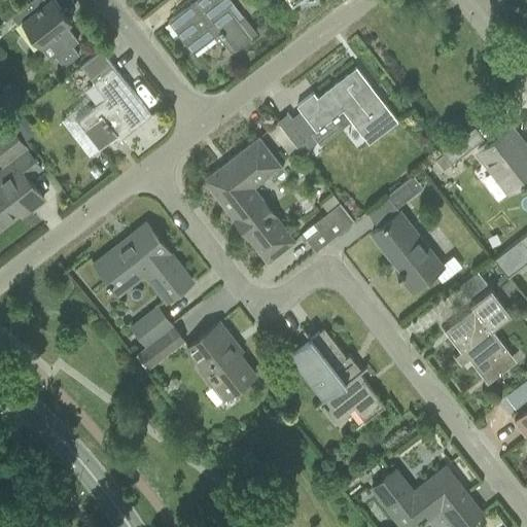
[(45,0),(30,0),(10,15),(16,24),(20,21),(40,46),(48,40),(59,54),(55,56),(63,66),(78,54),(72,45),(78,41),(67,26),(71,23),(67,16),(71,12),(66,5),(61,9),(54,0),(47,0),(46,1),(45,0)]
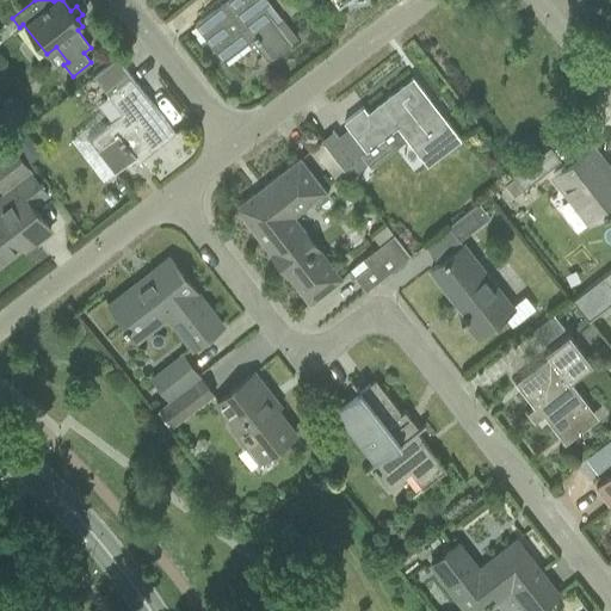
[(270,1),(269,0),(228,0),(196,25),(223,62),(251,41),(267,62),(296,41),(281,20),(276,24),(263,7),(270,1)]
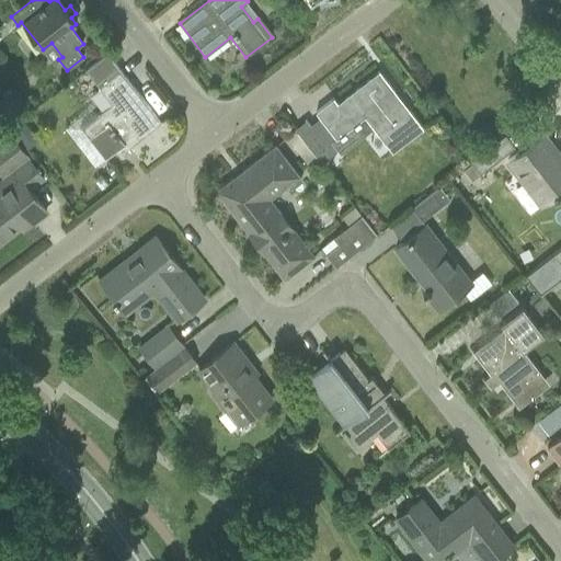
[(112,103),(81,126),(105,157),(116,149),(122,157),(130,150),(128,147),(160,122),(160,121),(159,122),(107,53),(86,69),(112,103)]
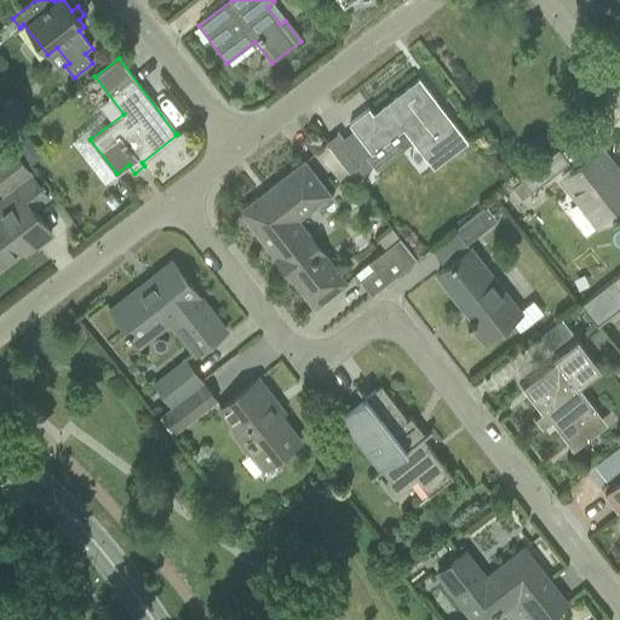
[(403,127),(434,167),(466,142),(453,124),(449,127),(432,105),(436,102),(419,80),(373,114),(369,110),(350,125),(371,153),(403,127)]
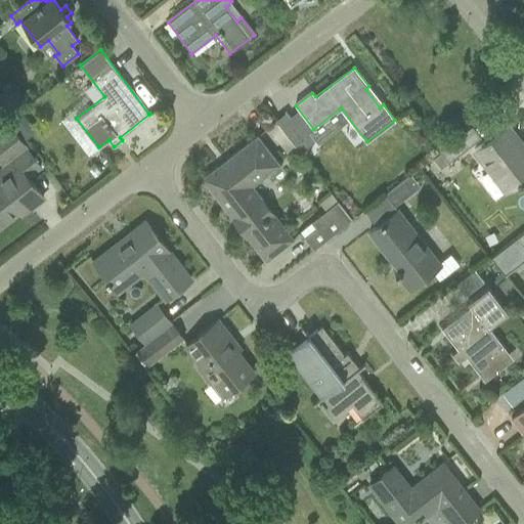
[(310,131),(304,135),(287,113),(275,121),(300,153),(316,139),(310,131)]
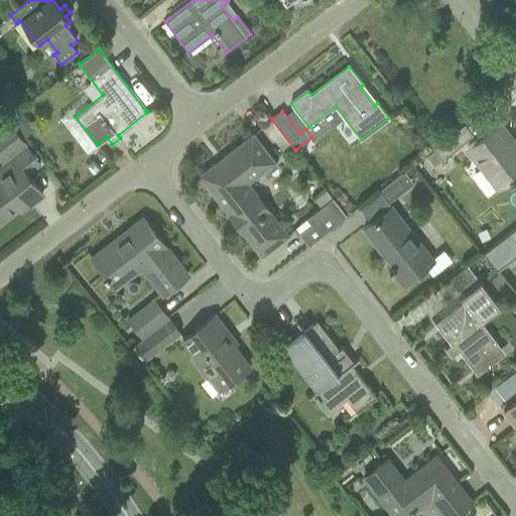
[(2,168),(5,172),(0,176),(0,220),(19,206),(17,204),(21,201),(23,203),(27,200),(29,204),(42,194),(27,174),(40,164),(9,124),(0,131),(0,159),(5,165),(2,168)]
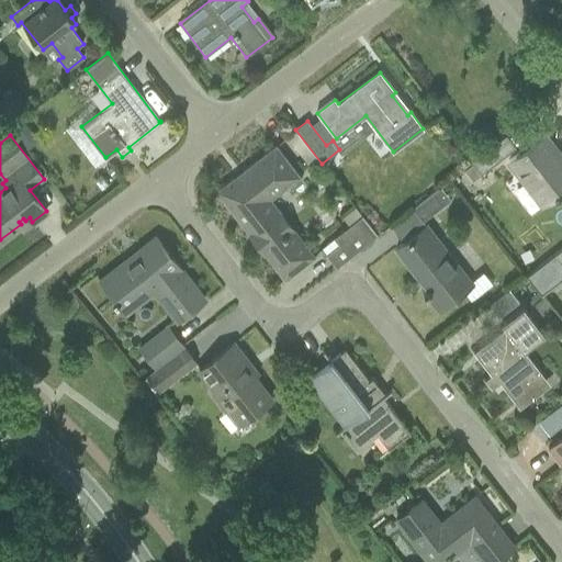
[(520,154),(509,163),(543,205),(561,190),(561,158),(548,139),(543,135),(532,144),(520,154)]
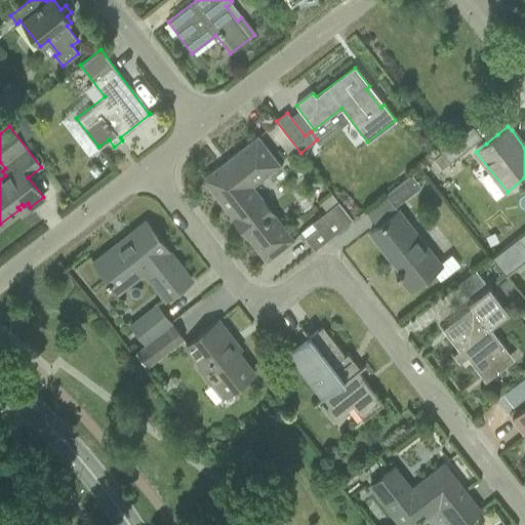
[(439,152),(440,154),(433,159),(441,169),(482,138),(473,127),(439,152)]
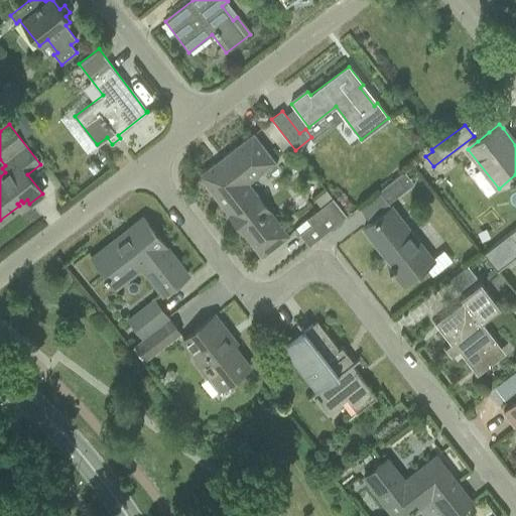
[(215,164),(200,175),(215,196),(214,197),(229,216),(230,216),(261,256),(288,235),(271,212),(264,218),(250,200),(256,196),(247,183),(258,175),(258,176),(264,171),(265,173),(268,173),(275,168),(276,164),(275,162),(253,133),(243,141),(242,141),(235,147),(224,156),(215,164)]
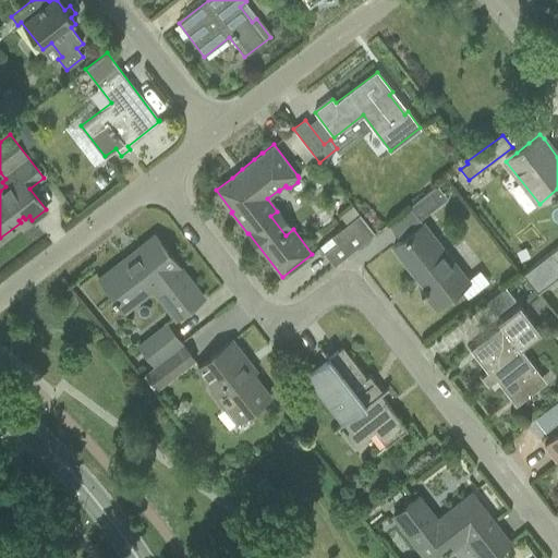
[(437,184),(410,206),(420,219),(448,197),(437,184)]
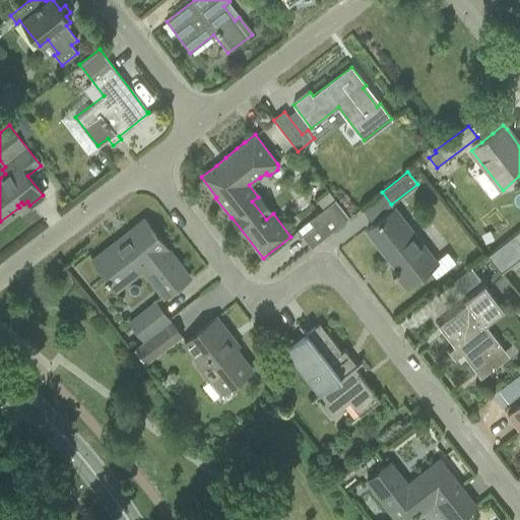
[(312,246),(349,217),(336,200),(311,220),(315,226),(304,236),(312,246)]
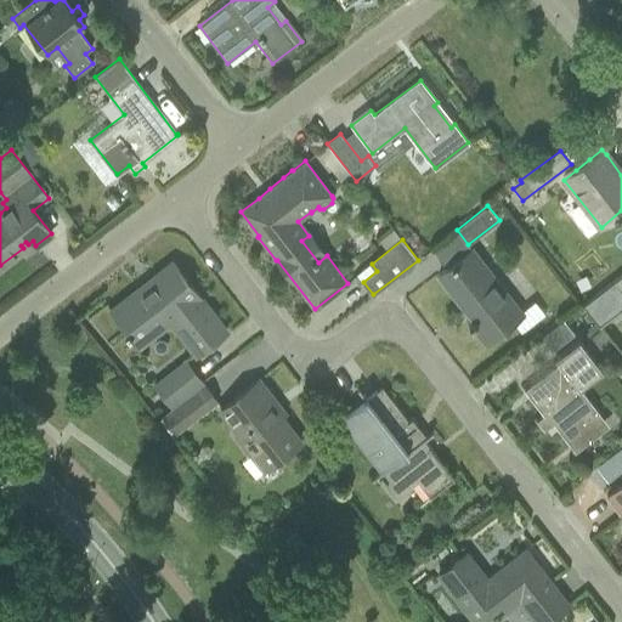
[(520,312),(471,249),(439,275),(474,321),(468,324),(470,328),(473,326),(486,343),(513,322),(521,334),(546,315),(535,301),(520,312)]
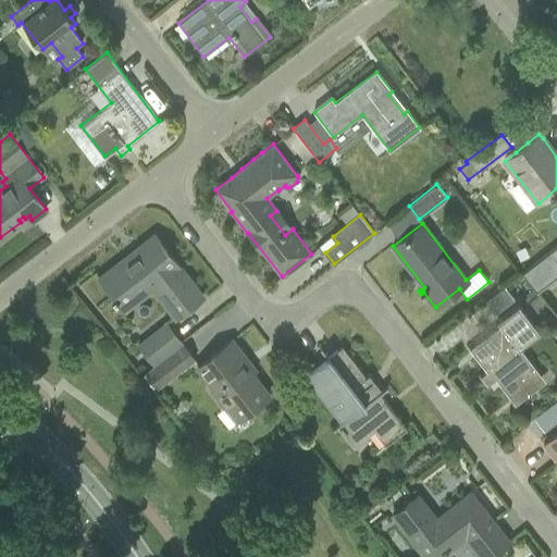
[(152,287),(176,318),(202,297),(155,235),(136,249),(139,255),(109,277),(106,273),(99,279),(124,310),(152,287)]
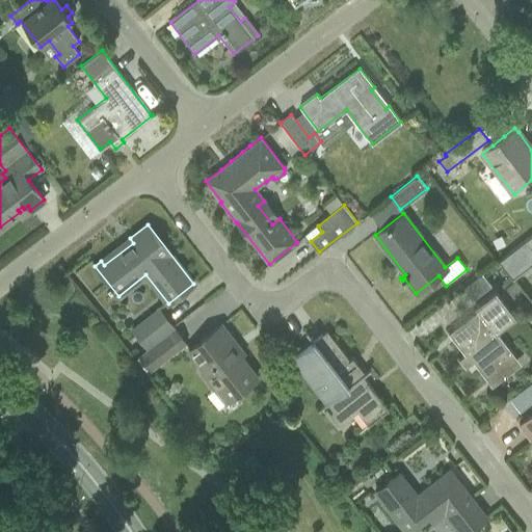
[(525,240),(497,262),(510,280),(531,263),(531,250),(528,245),(529,245),(525,240)]
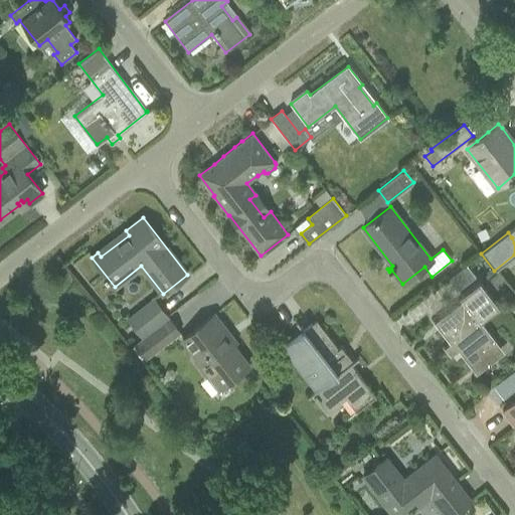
[(467,265),(448,280),(458,292),(476,277),(467,265)]
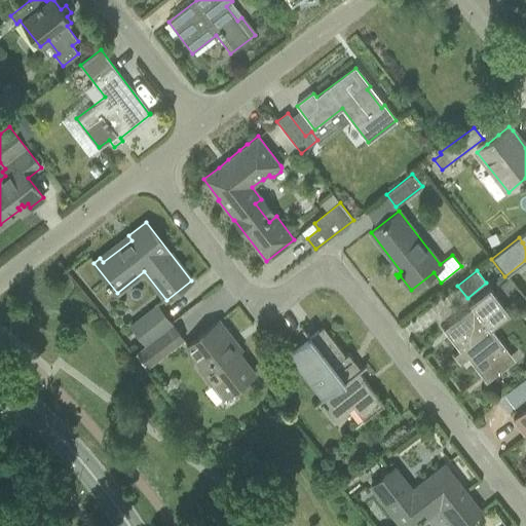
[(508,277),(499,285),(506,295),(516,288),(508,277)]
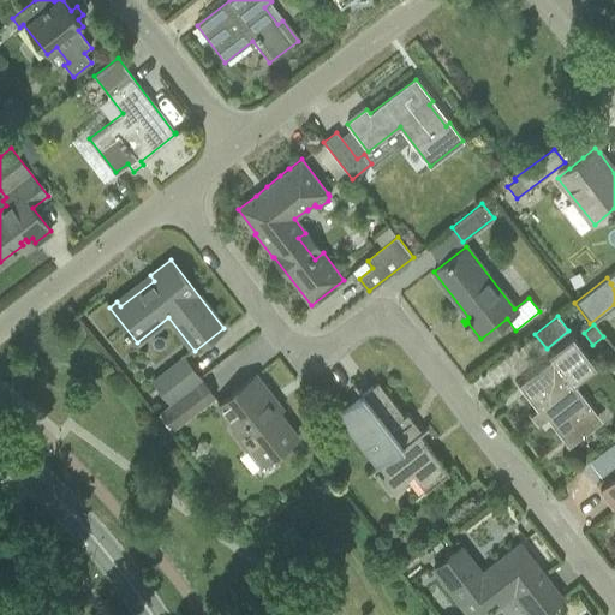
[(550,354),(553,358),(518,384),(537,410),(535,411),(543,421),(547,418),(560,434),(559,435),(568,447),(596,425),(586,412),(592,407),(574,384),(597,366),(573,336),(550,354)]
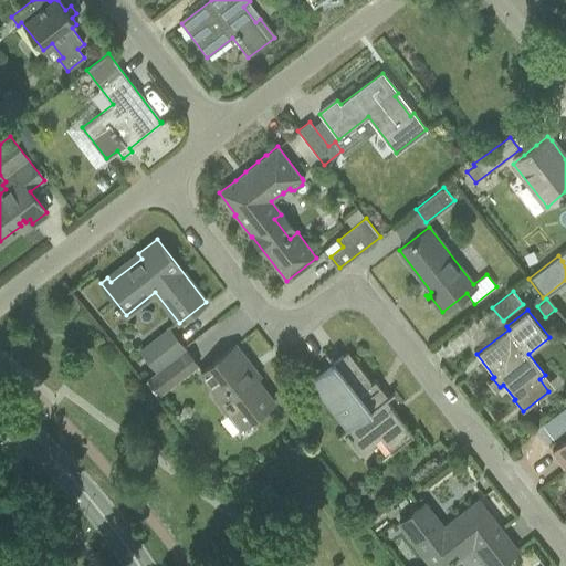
[(142,350),(155,369),(184,347),(169,329),(142,350)]
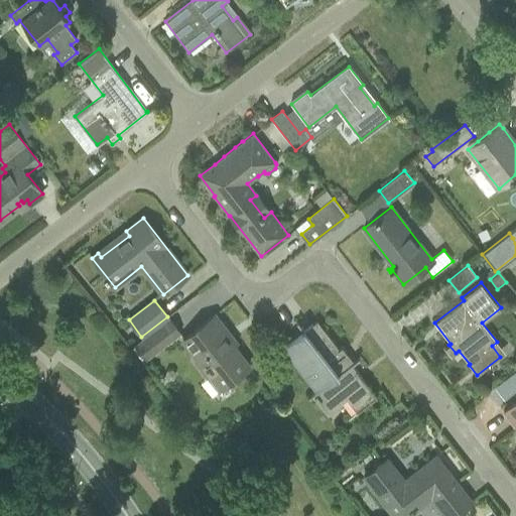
[(183,340),(222,388),(249,367),(222,333),(225,330),(214,315),(183,340)]
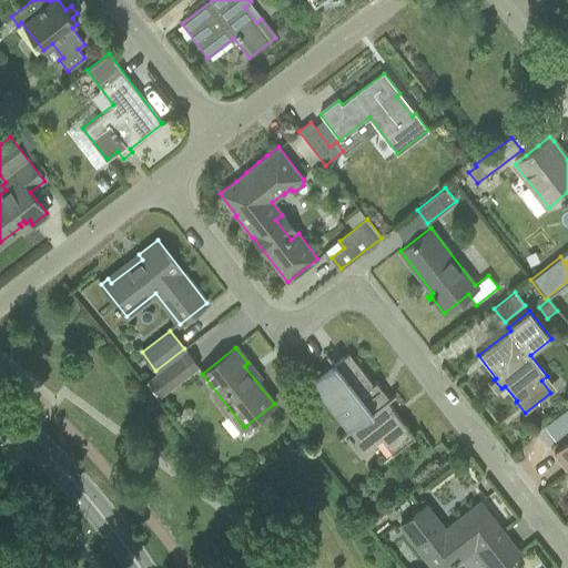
[(150,382),(160,395),(198,366),(188,353),(150,382)]
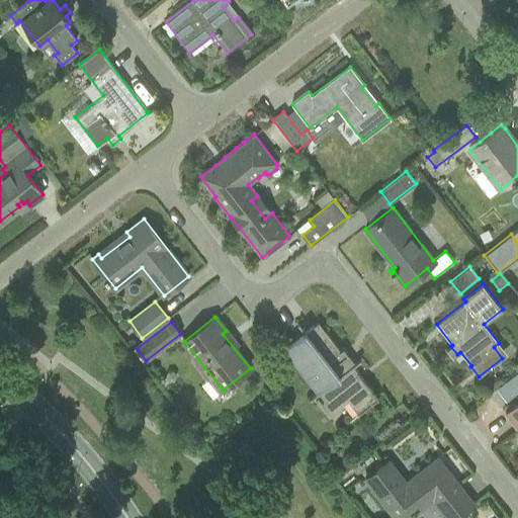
[(347,400),(358,414),(378,399),(353,366),(360,360),(359,359),(351,366),(344,358),(348,355),(343,348),(340,351),(318,323),(306,332),(298,323),(297,324),(305,333),(284,349),(318,393),(315,395),(330,413),(347,400)]
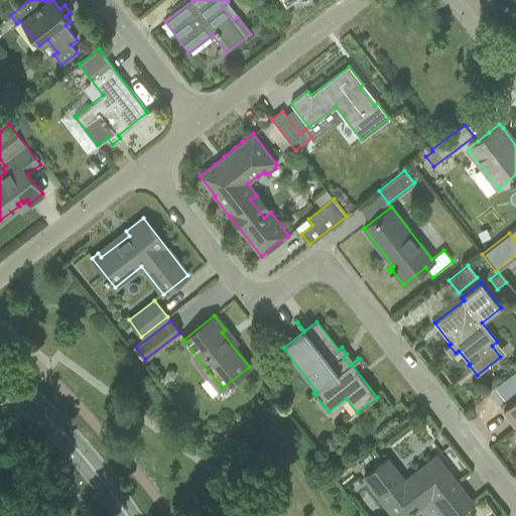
[(515,401),(504,411),(505,413),(509,409),(515,417),(515,422),(514,425),(515,426),(515,425),(515,401)]
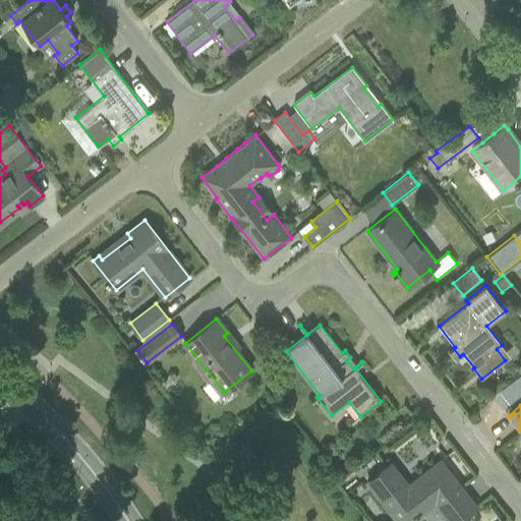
[(368,481),(399,520),(410,520),(436,502),(450,520),(456,520),(475,507),(441,462),(408,486),(391,464),(368,481)]
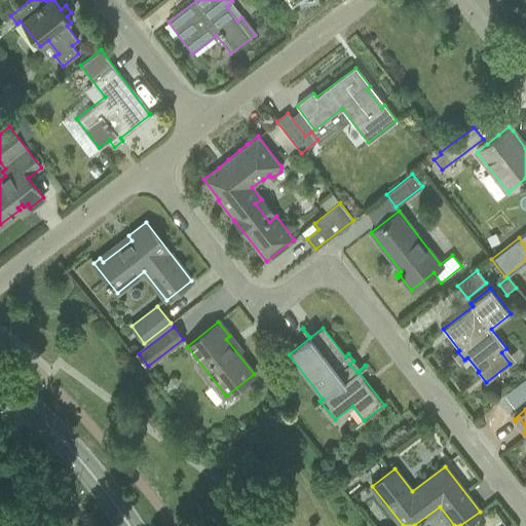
All buildings are outlined.
